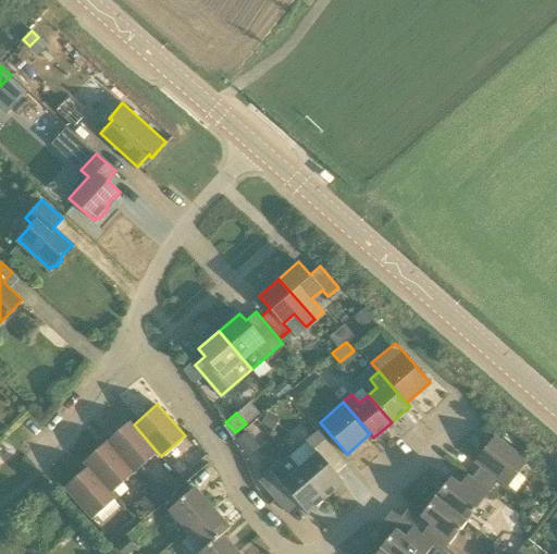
[(130,419),(107,440),(134,471),(157,452),(134,425),(130,419)]
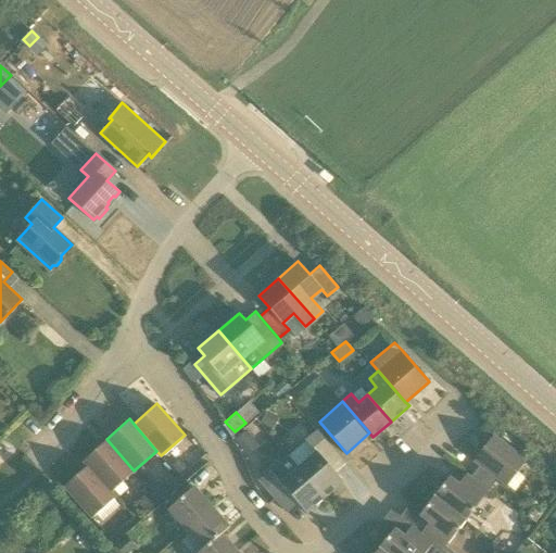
[(313,425),(302,435),(313,447),(324,438),(313,425)]
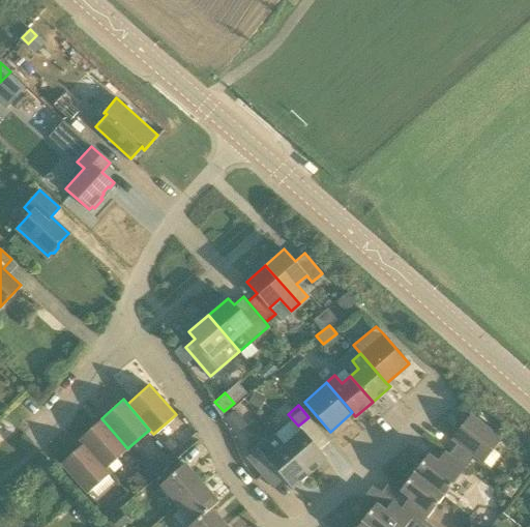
[(475,454),(483,461),(502,436),(470,412),(451,436),(459,441),(448,454),(465,466),(475,454)]
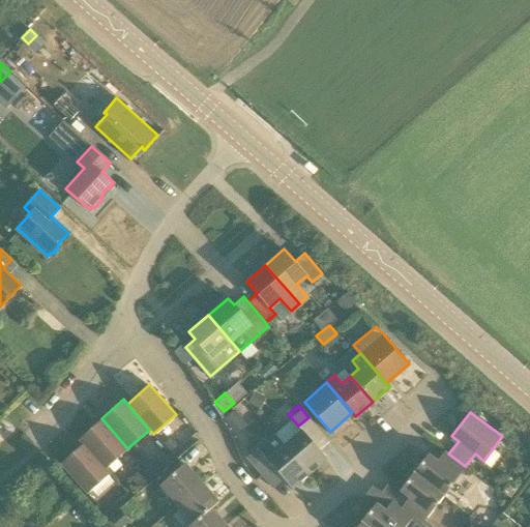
[(79,438),(83,443),(84,442),(106,468),(127,448),(101,418),(79,438)]
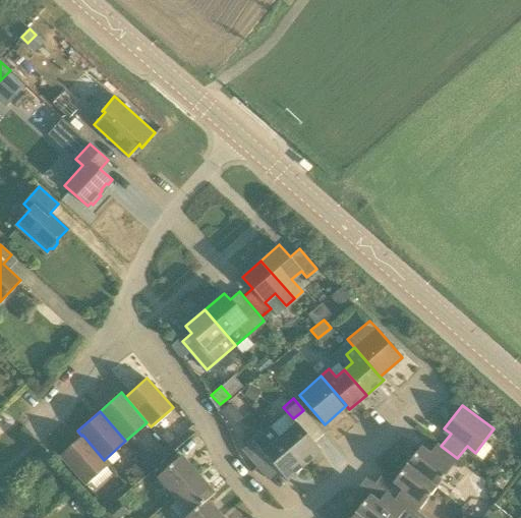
[(279,437),(304,465),(321,450),(296,421),(279,437)]
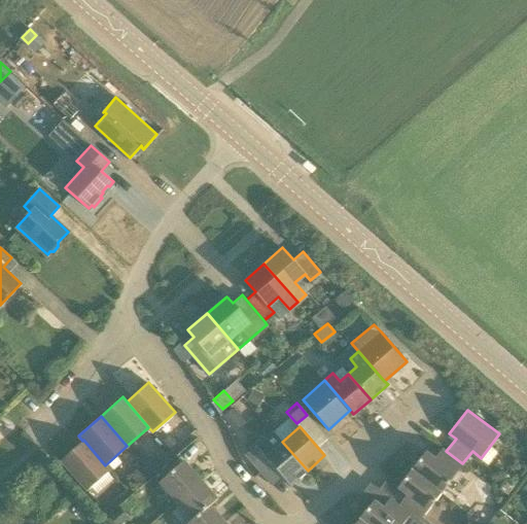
[(272,484),(282,476),(290,485),(308,470),(282,442),(281,443),(272,431),(246,452),(272,484)]
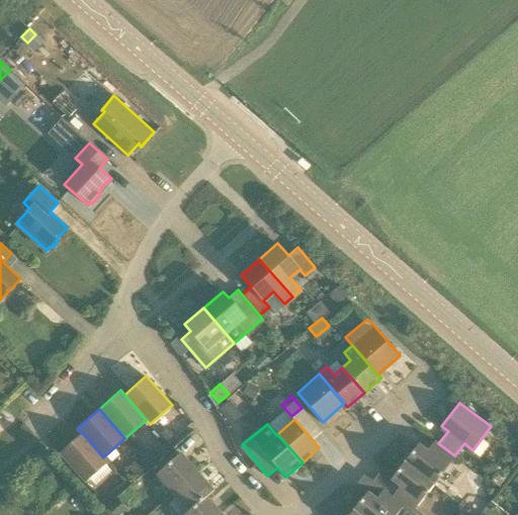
[(60,451),(85,481),(107,461),(103,457),(82,432),(81,433),(60,451)]
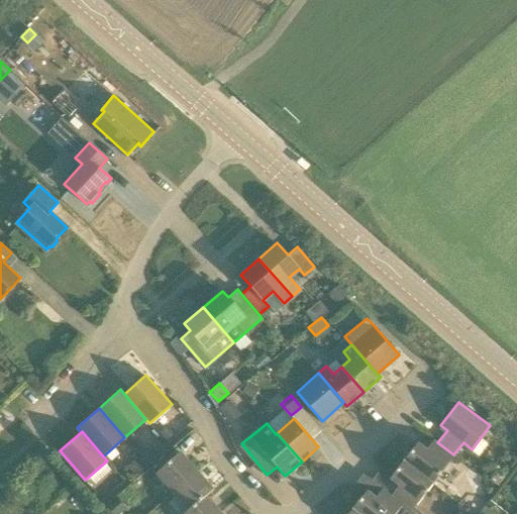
[(417,441),(404,459),(432,482),(453,454),(437,442),(433,439),(426,448),(417,441)]
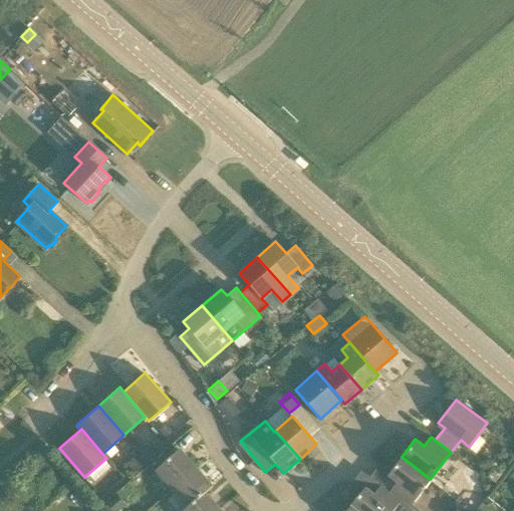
[(160,452),(153,443),(143,452),(151,460),(160,452)]
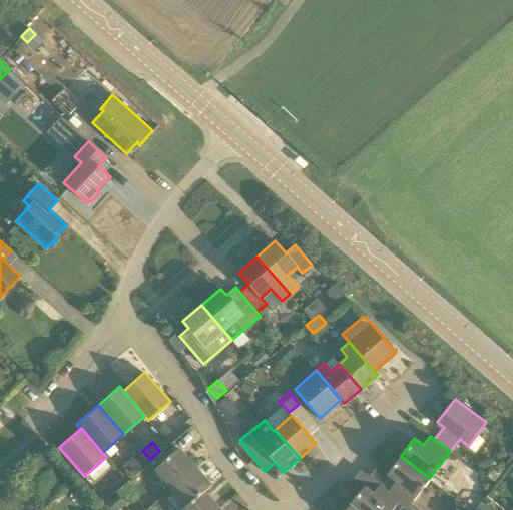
[(171,487),(195,466),(178,447),(154,469),(171,487)]
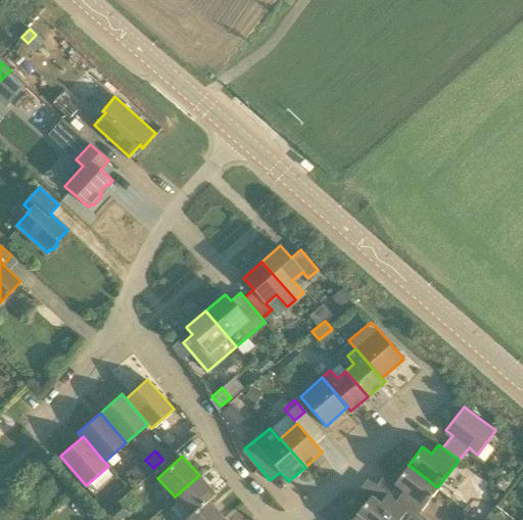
[(402,490),(395,500),(408,509),(416,516),(437,487),(409,465),(394,483),(402,490)]
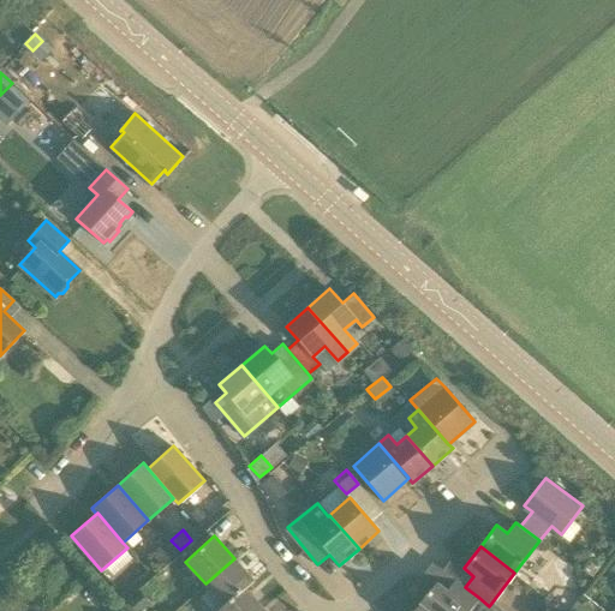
[(254,580),(234,558),(206,583),(224,605),(245,588),(254,580)]
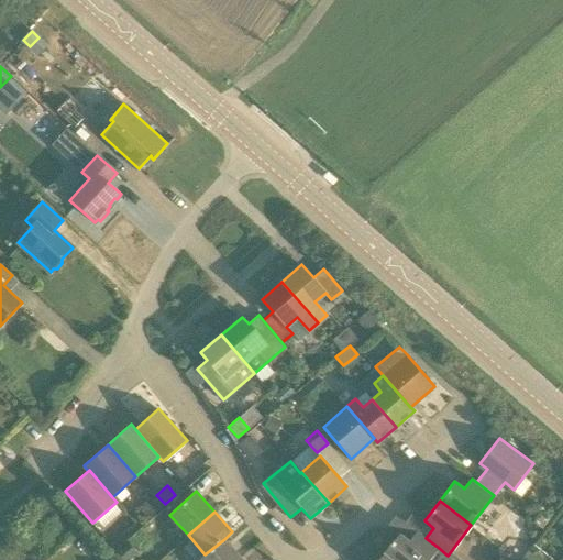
[(385,527),(397,535),(408,519),(396,512),(385,527)]
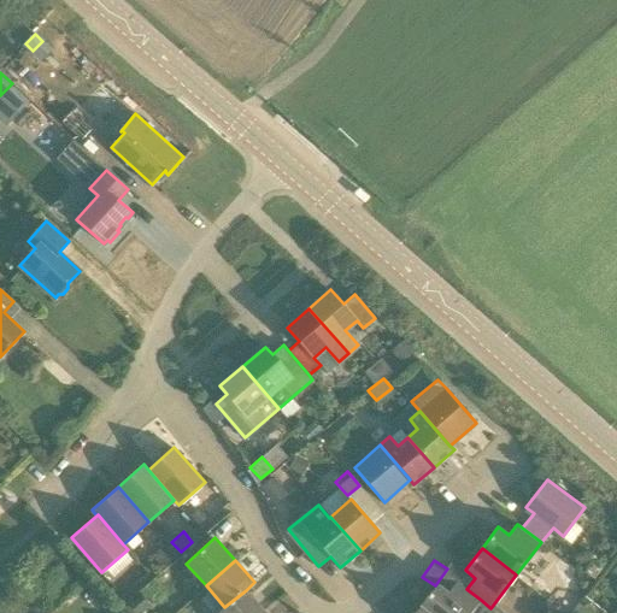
[(421,606),(430,612),(497,612),(491,608),(481,600),(466,589),(457,581),(447,593),(438,584),(421,606)]
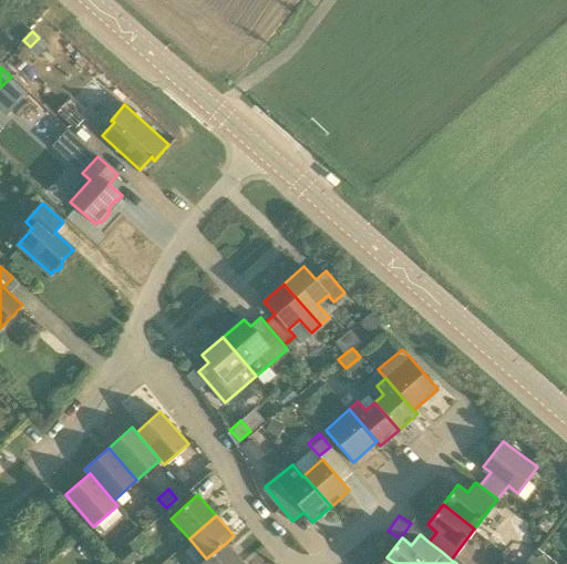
[(240,563),(243,562),(226,543),(206,559),(199,563),(240,563)]
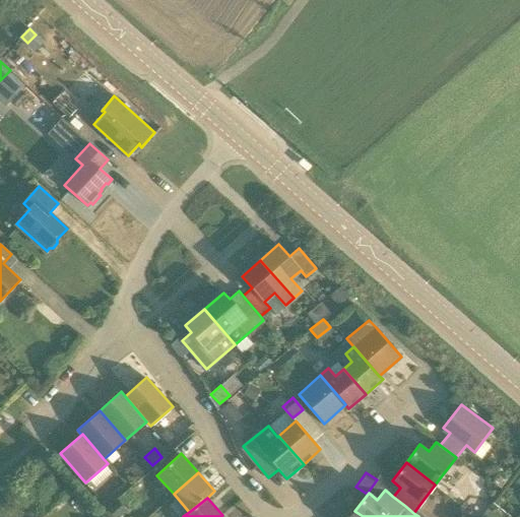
[(450,516),(476,516),(477,516),(460,504),(450,516)]
